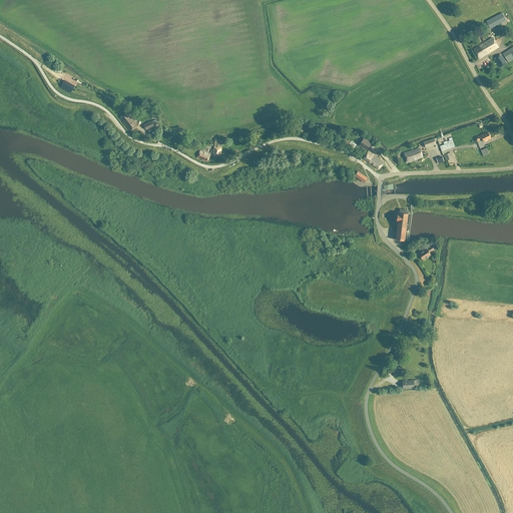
[(506,21),(502,13),(486,22),(490,29),(506,21)]
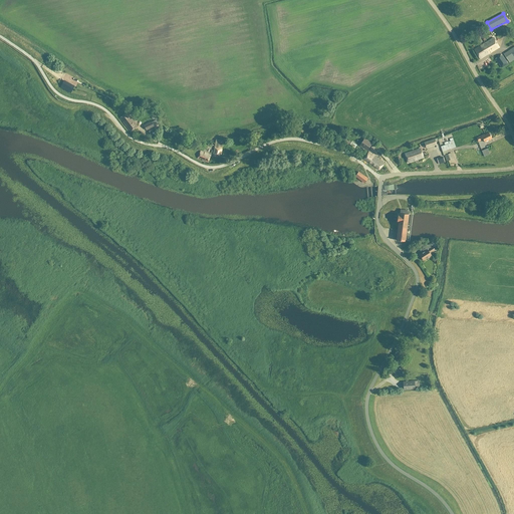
[(485,43),(491,52),(499,47),(493,38),(485,43)]
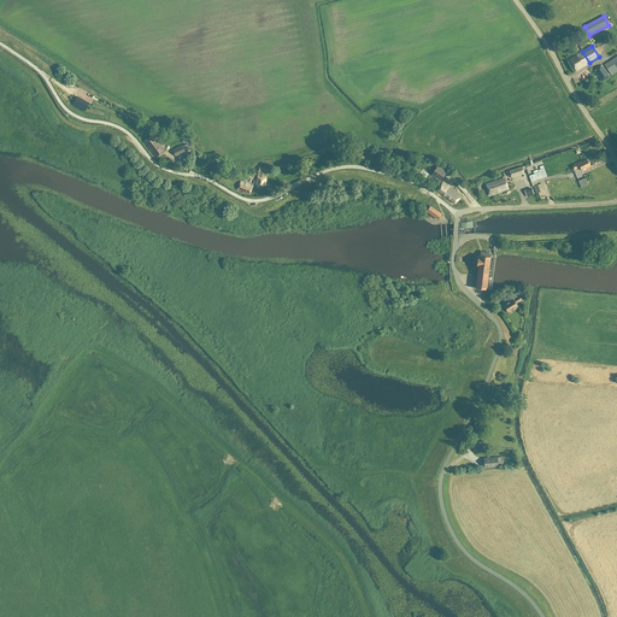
[(589,63),(582,52),(569,60),(576,71),(589,63)]
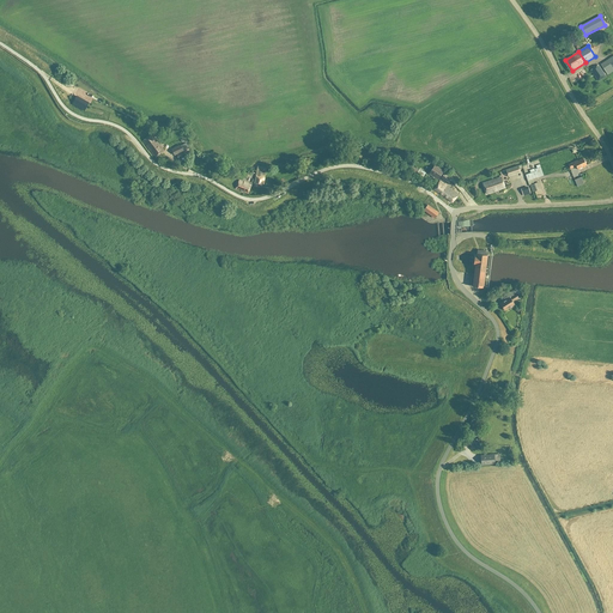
[(612,56),(600,65),(607,76),(612,71),(612,56)]
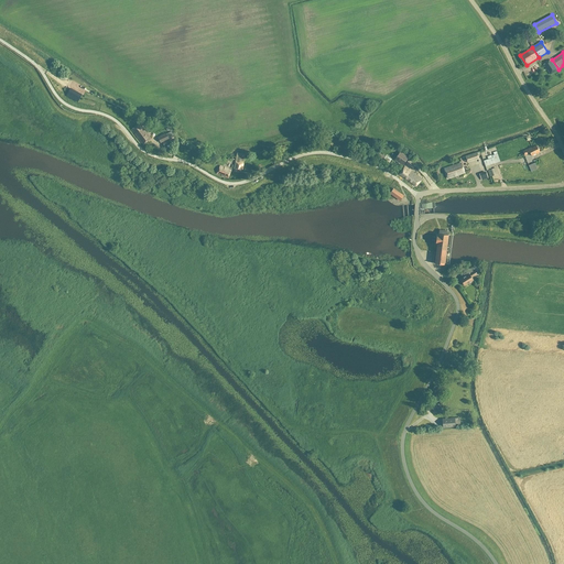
[(550,61),(543,65),(550,75),(557,71),(550,61)]
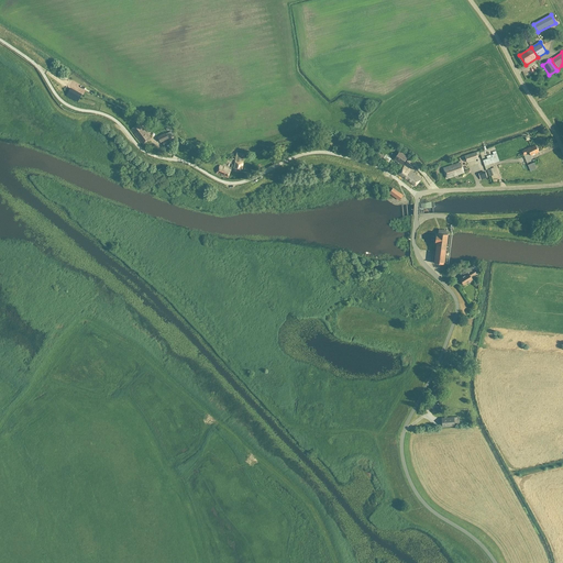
[(151,139),(140,123),(131,130),(142,145),(151,139)]
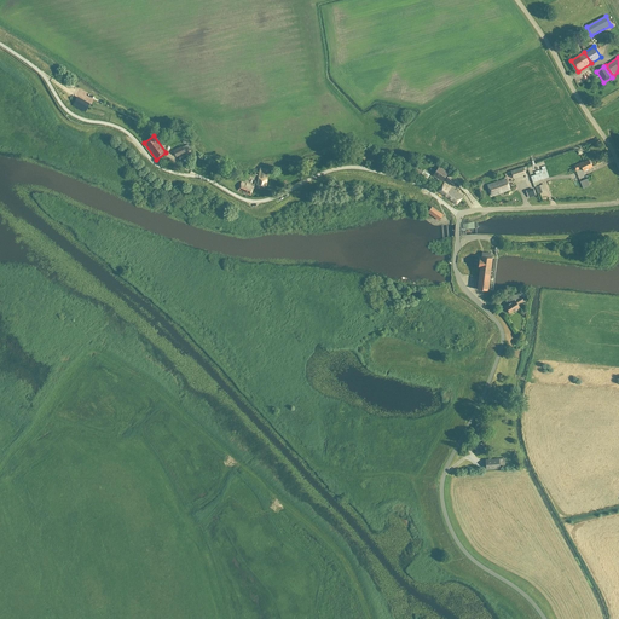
[(187,157),(183,146),(173,151),(175,157),(178,156),(180,161),(187,157)]
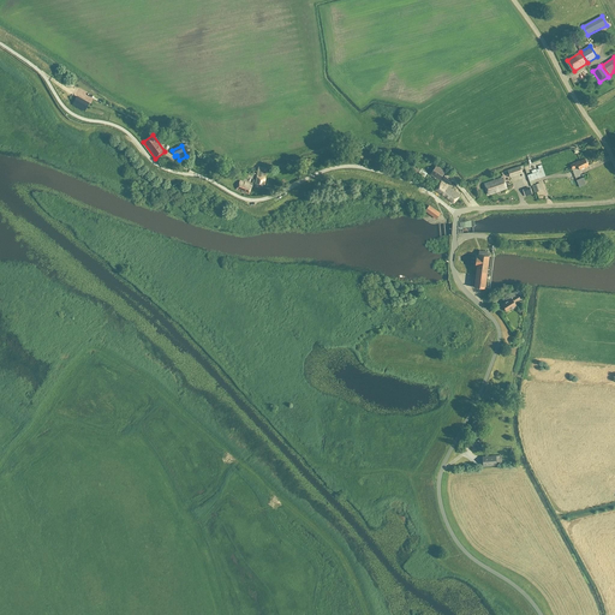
[(578,167),(579,171),(589,166),(585,159),(579,161),(571,166),(572,169),(578,167)]
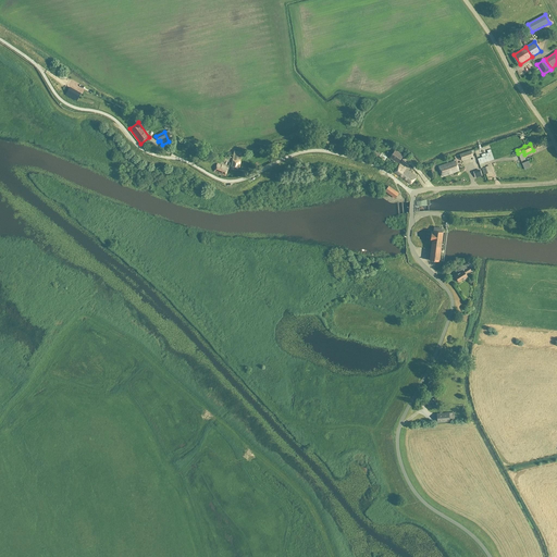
[(395,150),(390,159),(397,164),(403,156),(395,150)]
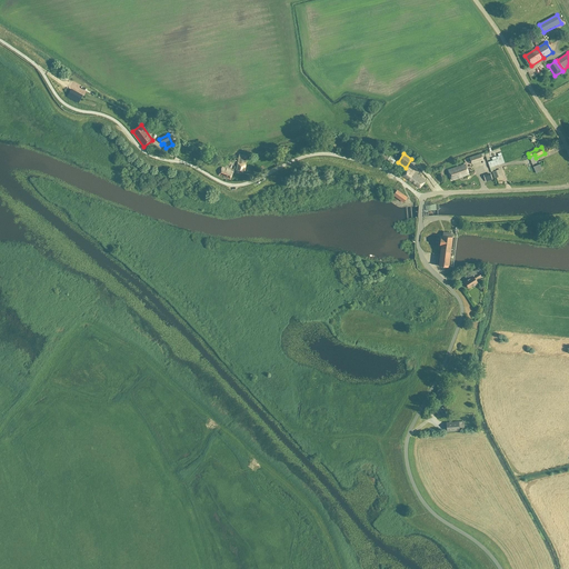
[(501,156),(500,153),(497,155),(498,157),(496,157),(491,158),(487,160),(487,162),(489,168),(495,167),(505,163),(501,156)]
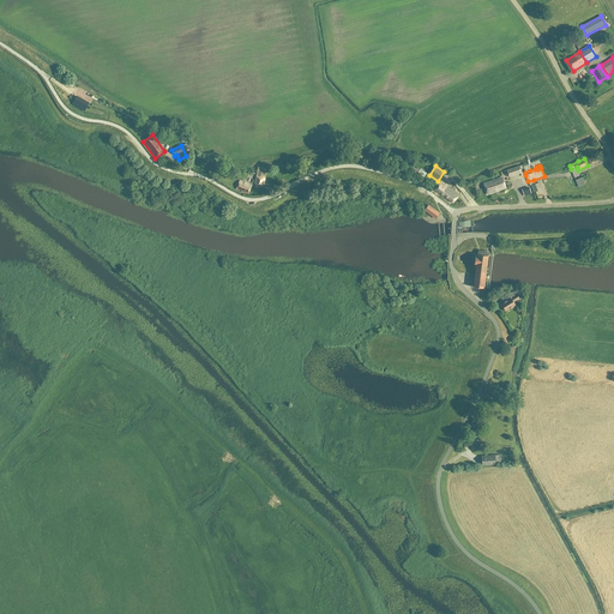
[(265,179),(266,169),(258,167),(254,185),(263,186),(264,179),(265,179)]
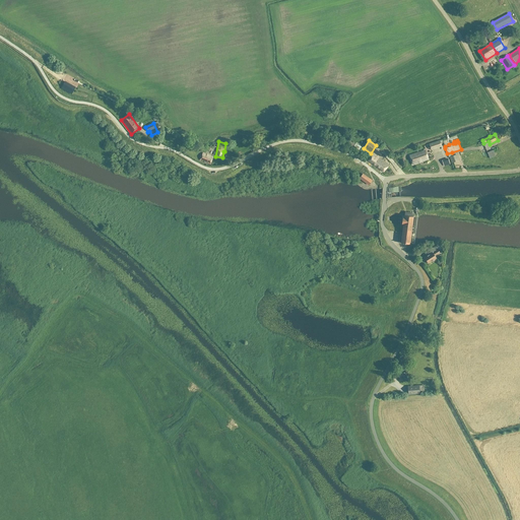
[(354,144),(349,141),(347,145),(353,147),(352,149),(359,152),(361,146),(355,143),(354,144)]
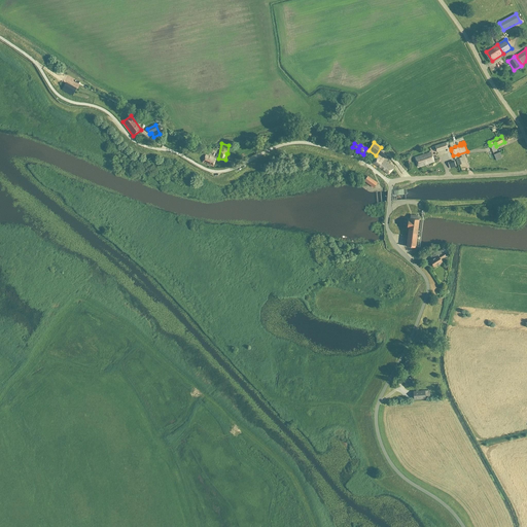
[(434,146),(436,152),(447,149),(446,143),(434,146)]
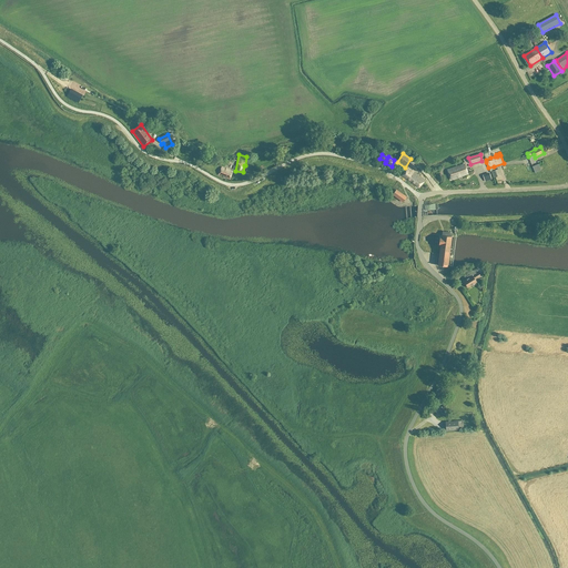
[(447,171),(450,180),(467,174),(464,164),(447,171)]
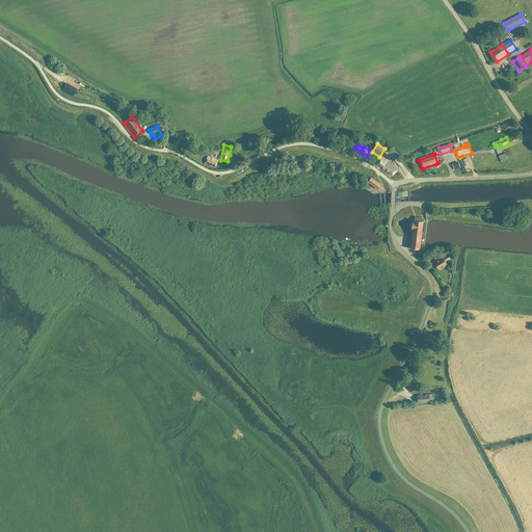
[(504,154),(498,157),(501,162),(507,160),(504,154)]
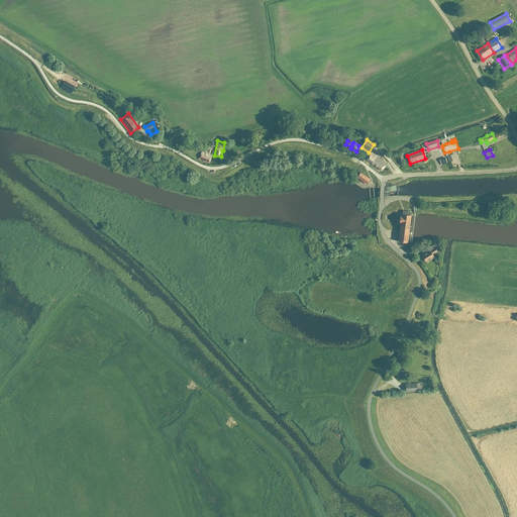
[(450,156),(449,151),(444,152),(446,158),(448,163),(455,161),(453,153),(450,156)]
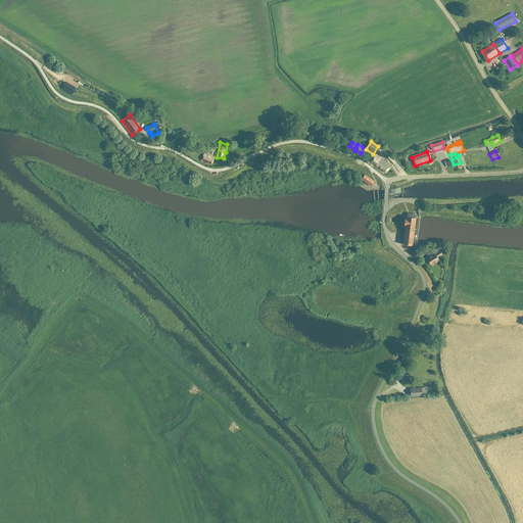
[(211,165),(214,158),(203,154),(200,162),(211,165)]
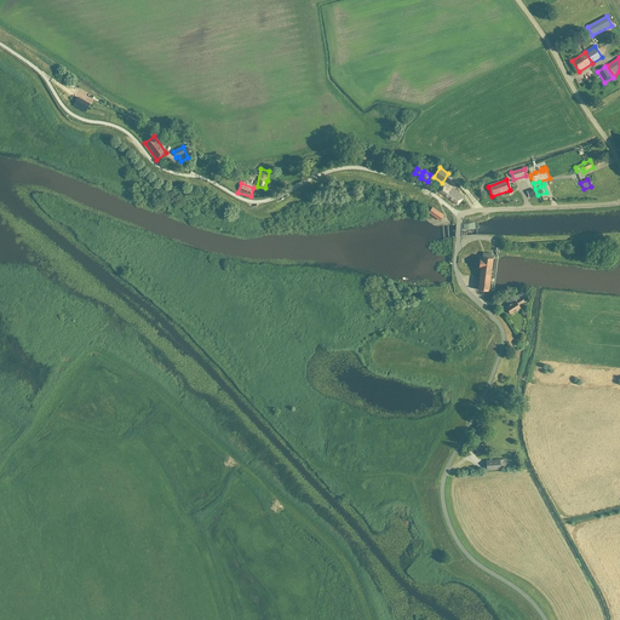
[(445,183),(438,193),(457,206),(464,197),(445,183)]
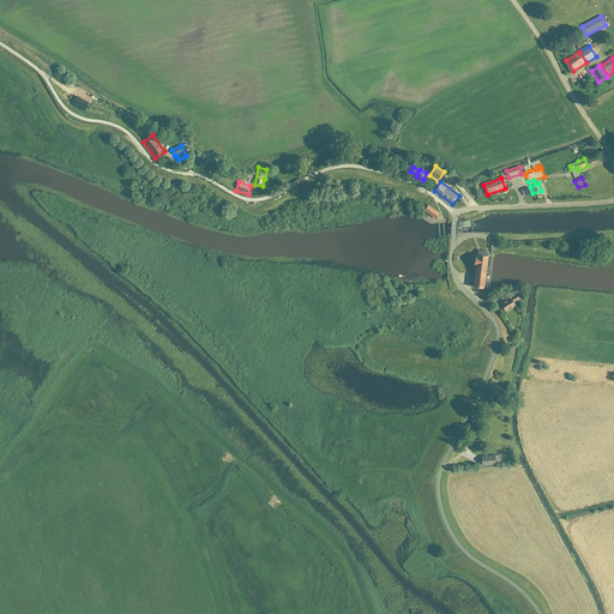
[(439,214),(428,206),(425,211),(435,218),(439,214)]
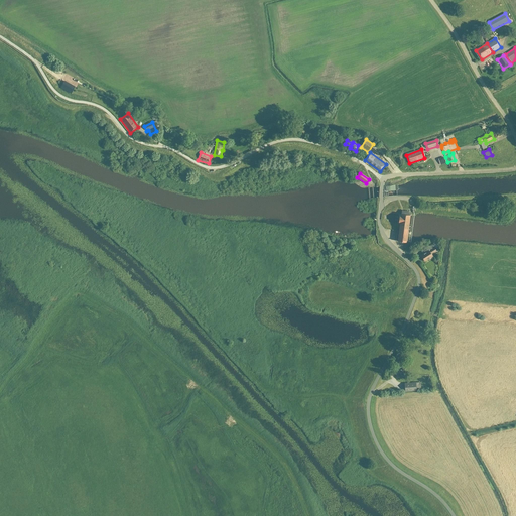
[(399,230),(397,242),(406,243),(410,215),(409,215),(410,212),(409,212),(401,211),(401,214),(400,216),(399,221),(399,223),(400,223),(399,230)]
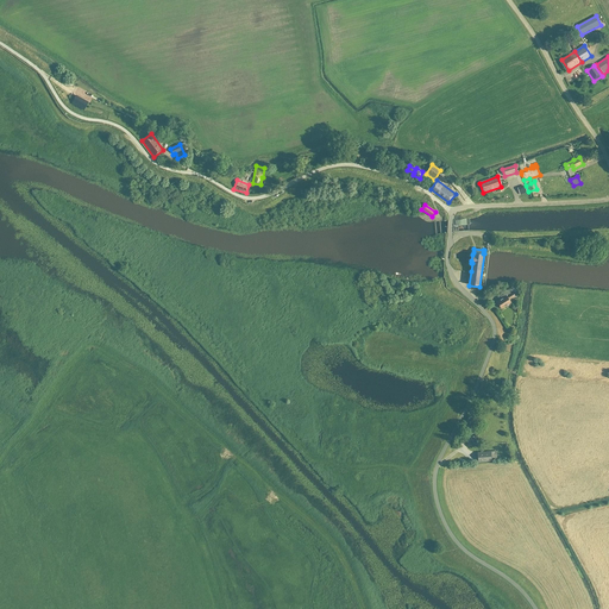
[(507,295),(506,296),(497,302),(502,308),(510,302),(509,300),(515,296),(513,293),(507,296),(507,295)]
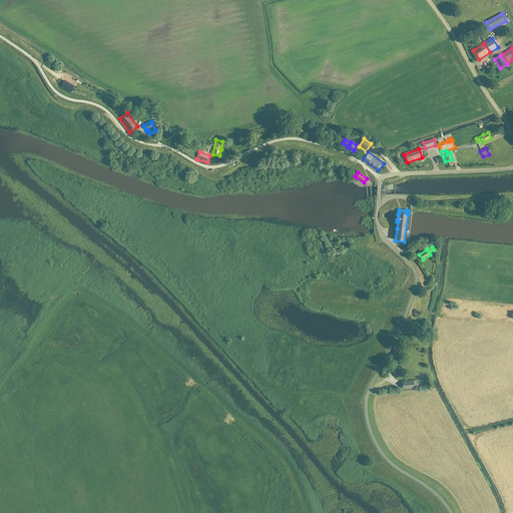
[(400,355),(398,354),(400,351),(396,349),(392,356),(394,357),(392,359),(393,360),(391,362),(395,365),(397,362),(396,362),(400,355)]
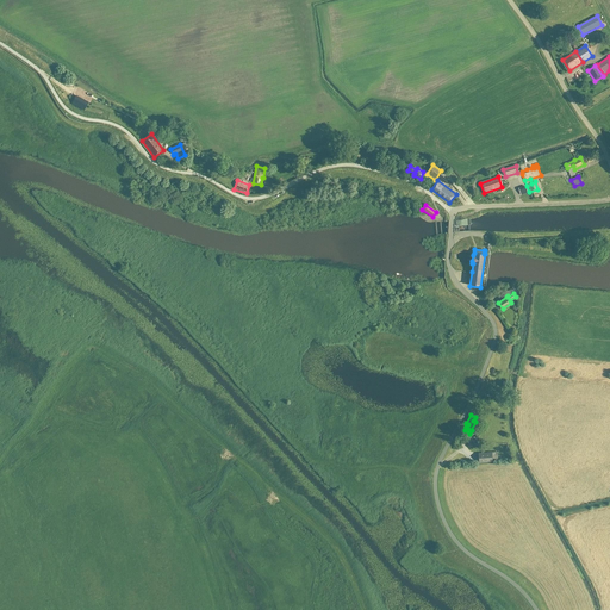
[(467,446),(467,447),(479,447),(479,437),(470,437),(470,441),(468,441),(468,443),(467,446)]
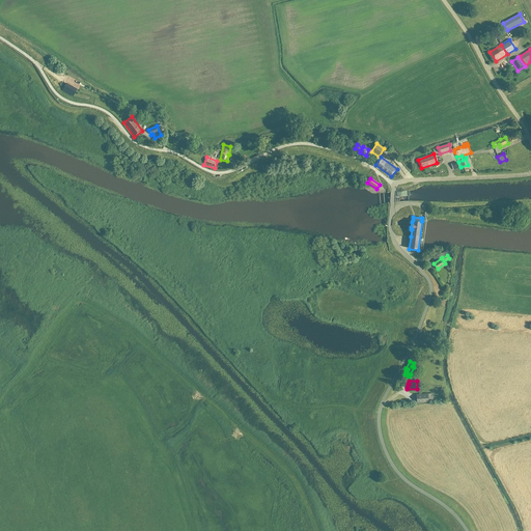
[(427,394),(416,395),(417,402),(428,402),(427,394)]
